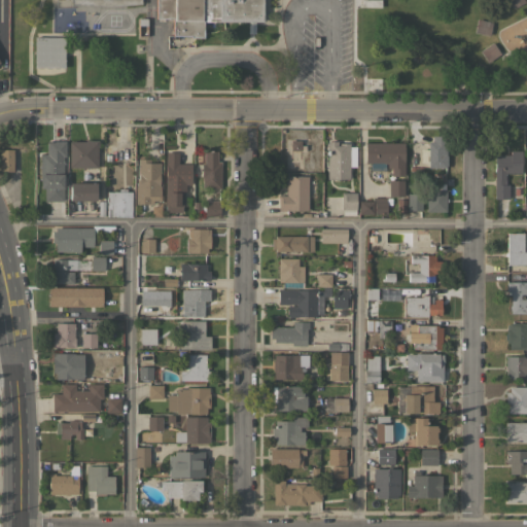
[(262,0),(262,22),(254,22),(254,34),(247,33),(247,22),(203,22),(203,38),(189,37),(189,36),(172,36),(172,19),(155,19),(155,0),(141,0),(141,4),(107,6),(72,3),(72,0),(262,0)]
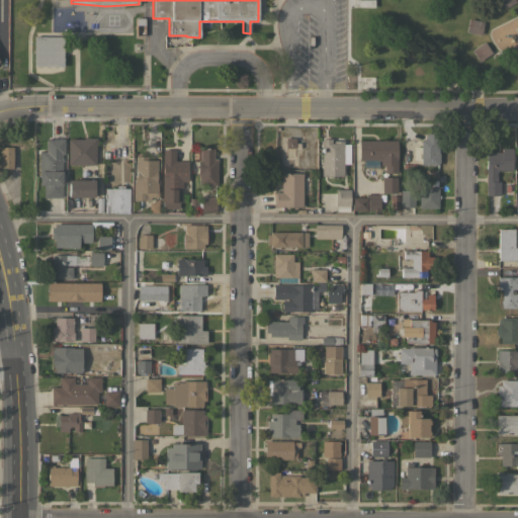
[(515,0),(516,2),(504,8),(500,0),(515,0)]
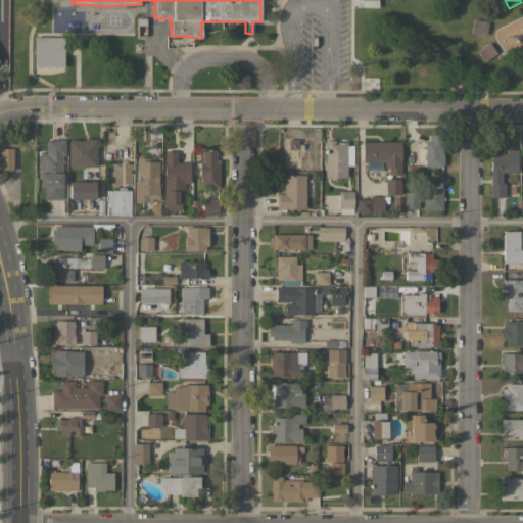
[(488,21),(485,35),(470,32),(473,18),(488,21)]
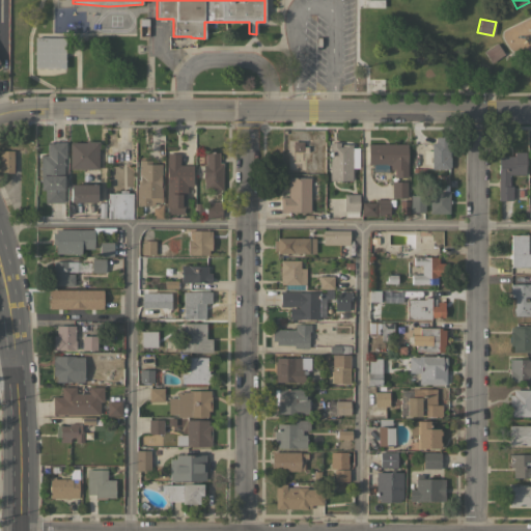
[(64,37),(65,67),(34,67),(34,37),(64,37)]
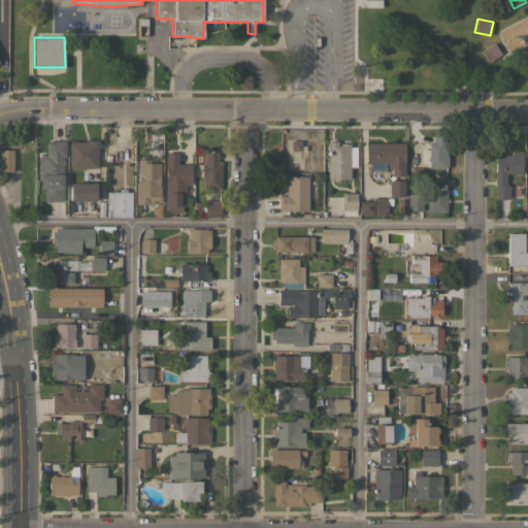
[(494,42),(501,54),(488,62),(481,51),(494,42)]
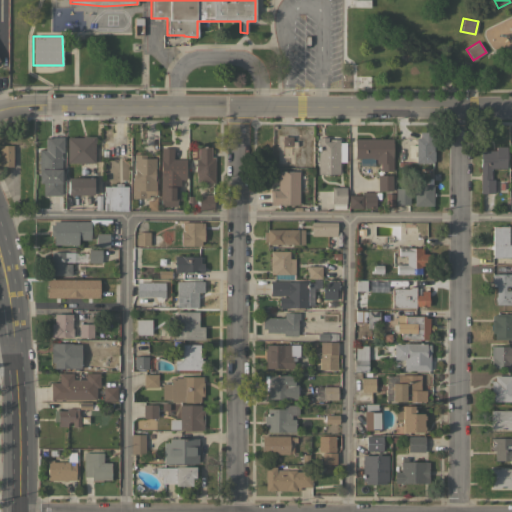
[(433,151),(434,151),(434,161),(432,161),(432,162),(415,162),(415,157),(408,158),(408,145),(415,145),(415,138),(419,138),(419,132),(433,132),(433,151)]
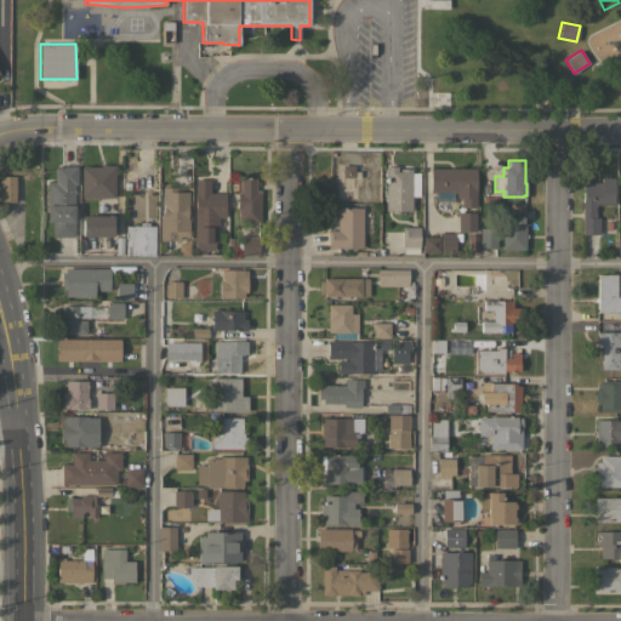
[(101,166),(101,165),(115,165),(115,174),(114,174),(114,198),(81,198),(81,166),(101,166)]
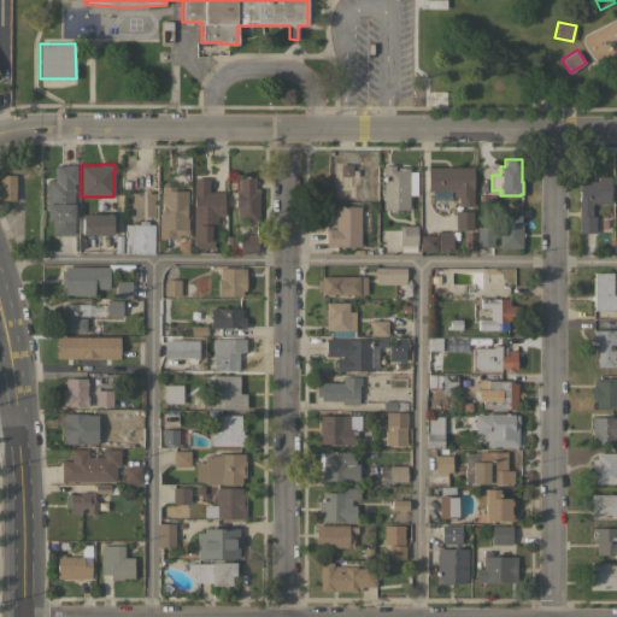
[(74,235),(52,235),(52,219),(46,219),(46,204),(51,204),(51,181),(54,181),(54,165),(76,165),(76,183),(74,183),(74,235)]
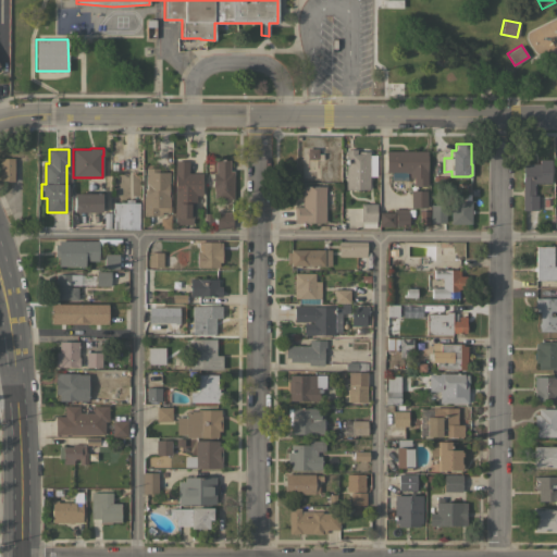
[(369,188),(346,188),(346,149),(356,149),(356,153),(358,153),(358,150),(369,150),(369,188)]
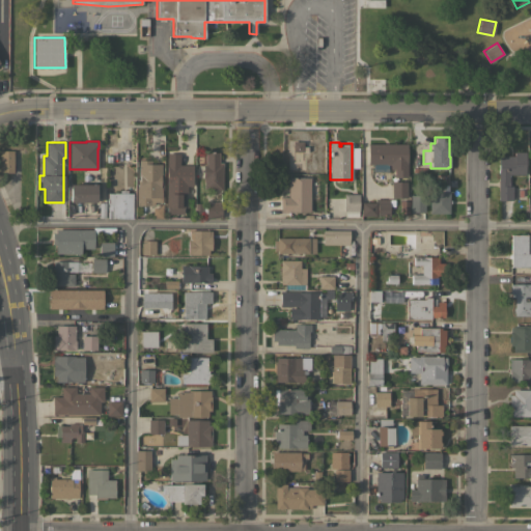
[(407,143),(407,177),(394,177),(394,169),(390,169),(390,165),(370,165),(370,164),(367,164),(367,143),(407,143)]
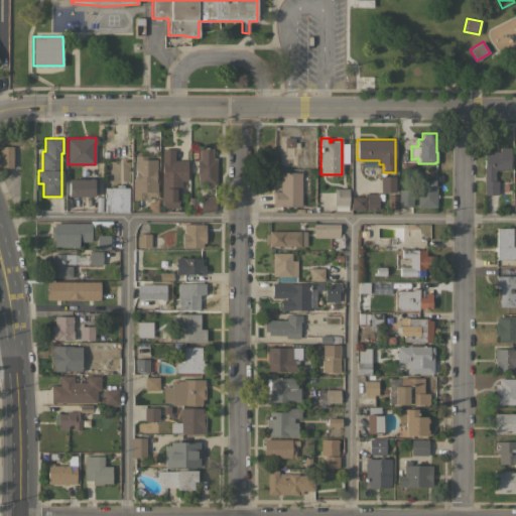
[(0,145),(12,145),(12,167),(0,167),(0,145)]
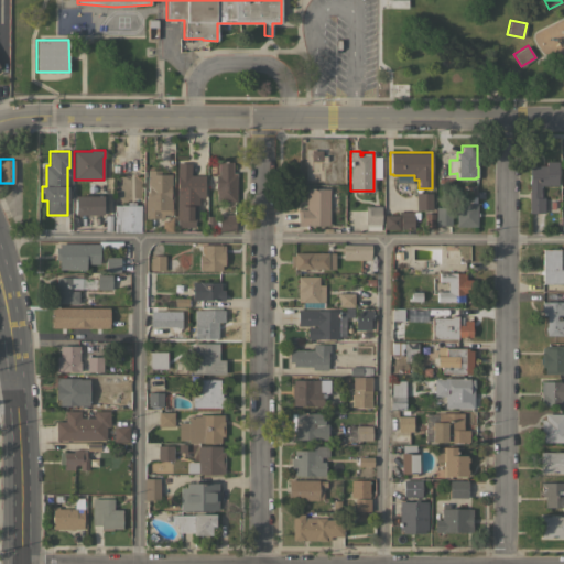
[(236,202),(216,202),(216,190),(215,190),(215,188),(213,188),(213,175),(218,175),(218,161),(231,161),(231,173),(236,173),(236,202)]
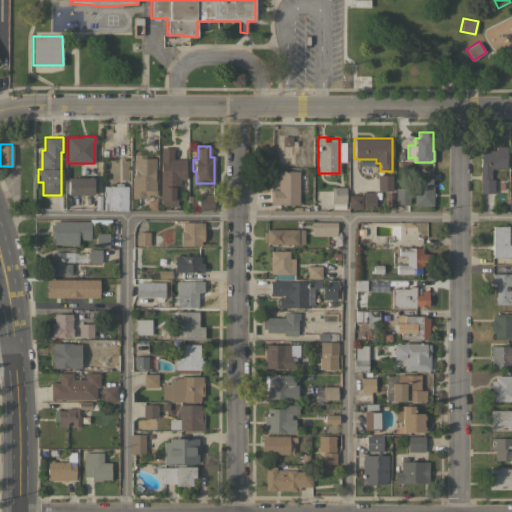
[(480,150),(495,150),(495,146),(506,146),(506,168),(490,168),(490,179),(494,179),(494,193),(480,193),(480,150)]
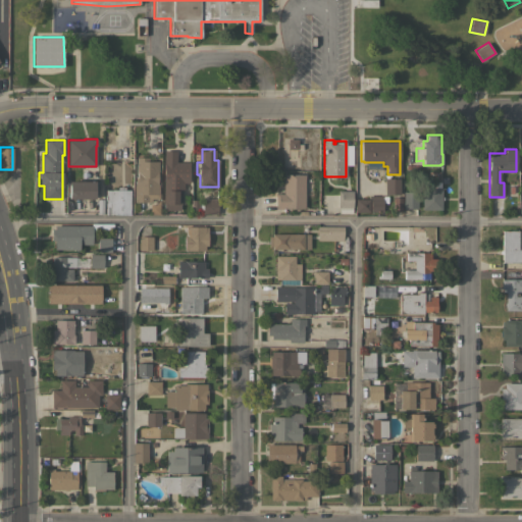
[(163,150),(176,150),(176,161),(189,161),(189,181),(183,181),(183,189),(180,189),(180,203),(163,203),(163,150)]
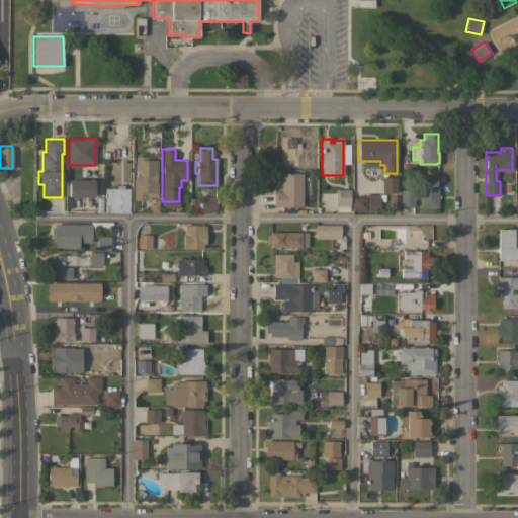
[(158,196),(150,196),(150,200),(133,200),(133,183),(134,183),(134,176),(136,176),(135,156),(148,156),(148,159),(156,159),(157,172),(156,172),(156,182),(157,182),(157,192),(158,196)]
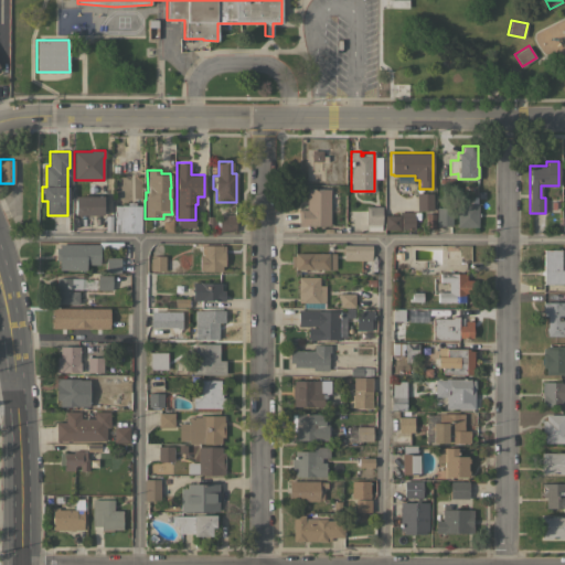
[(329,225),(298,225),(298,209),(306,209),(306,189),(329,189),(329,225)]
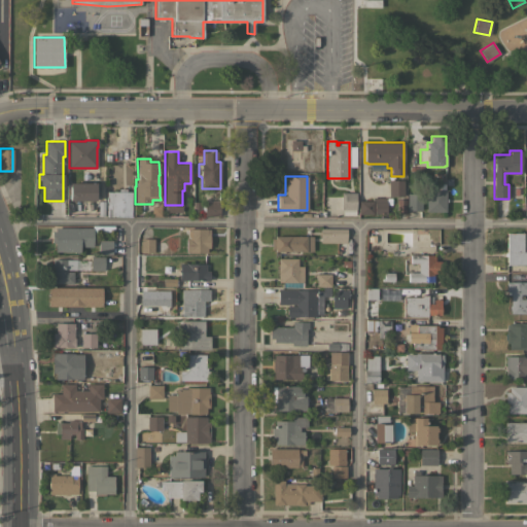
[(402,179),(403,196),(388,196),(388,180),(402,179)]
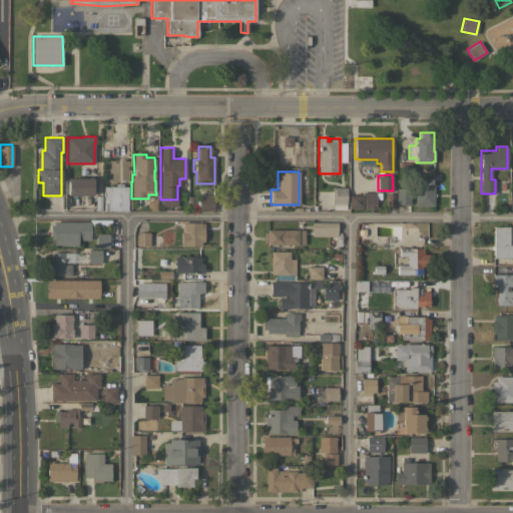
[(93,178),(92,195),(68,195),(68,178),(93,178)]
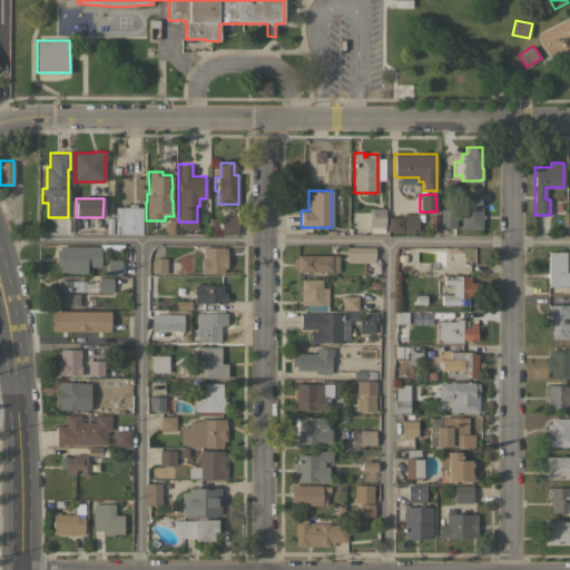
[(460,198),(481,198),(481,228),(461,228),(460,198)]
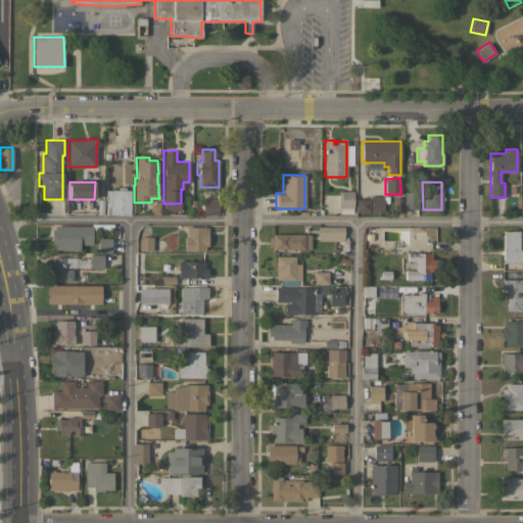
[(117,190),(117,187),(125,187),(125,190),(130,190),(130,215),(105,215),(105,190),(117,190)]
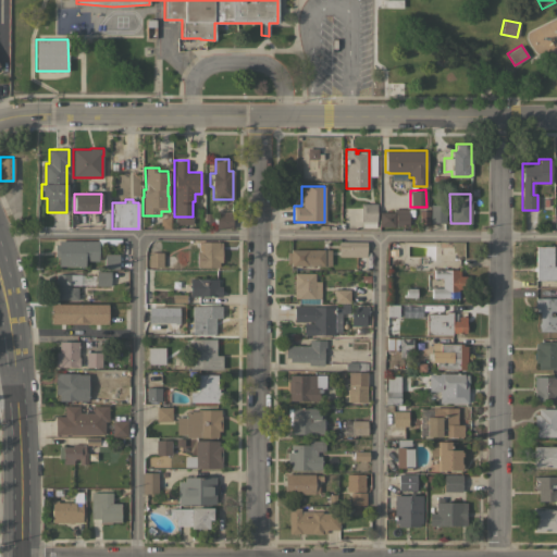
[(376,221),(360,221),(360,203),(376,203),(376,221)]
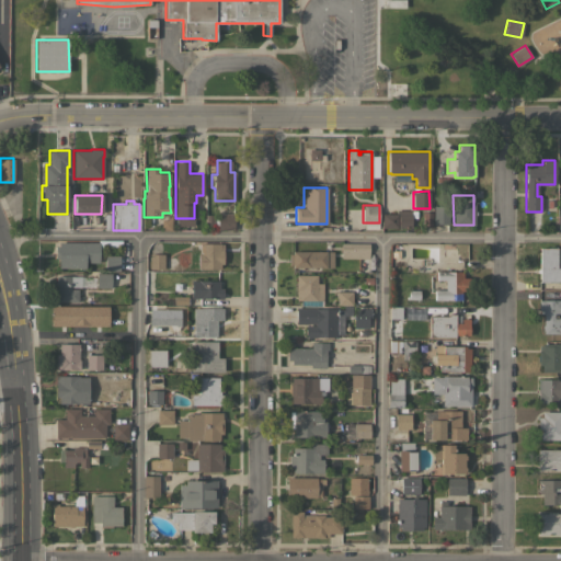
[(448,206),(448,222),(433,224),(433,206),(448,206)]
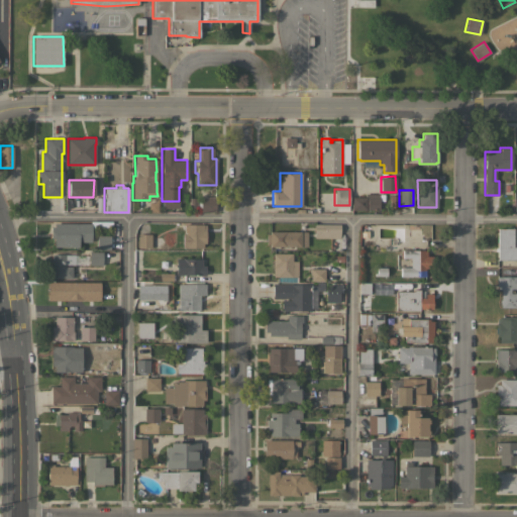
[(351,210),(351,197),(365,197),(365,194),(379,194),(379,209),(351,210)]
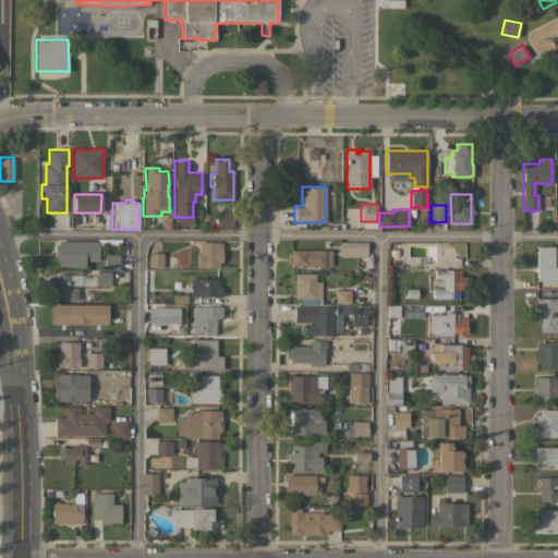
[(216,229),(216,213),(232,213),(232,229),(216,229)]
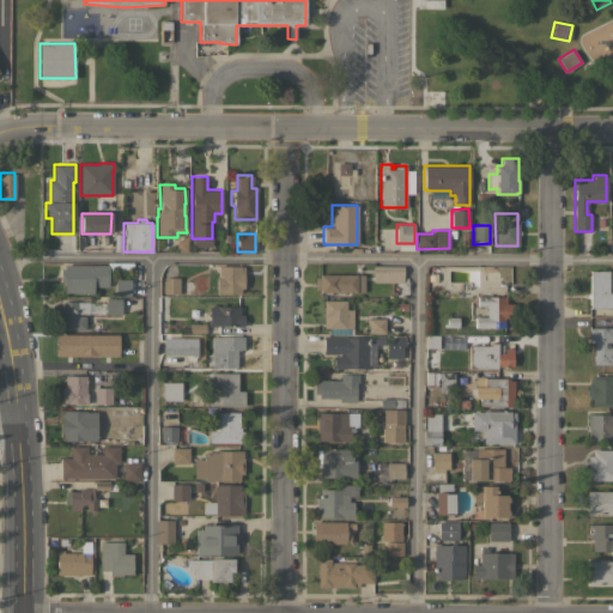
[(132,262),(132,272),(108,272),(108,286),(92,286),(92,292),(62,292),(62,283),(60,283),(60,268),(64,268),(64,265),(107,265),(107,262),(132,262)]
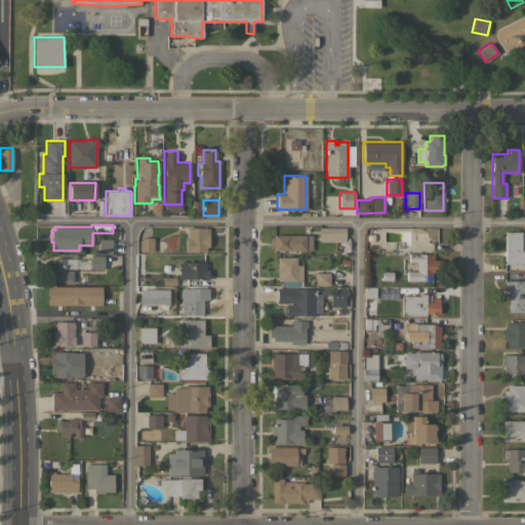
[(345,242),(319,242),(319,228),(345,227),(345,242)]
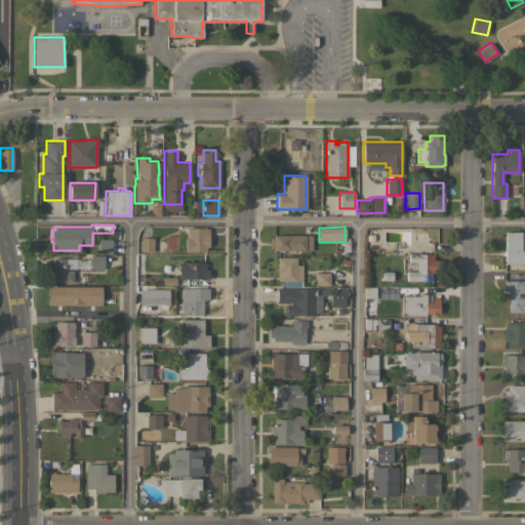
[(208,247),(205,247),(205,251),(185,251),(185,238),(176,238),(176,233),(179,229),(187,229),(187,228),(208,228),(208,247)]
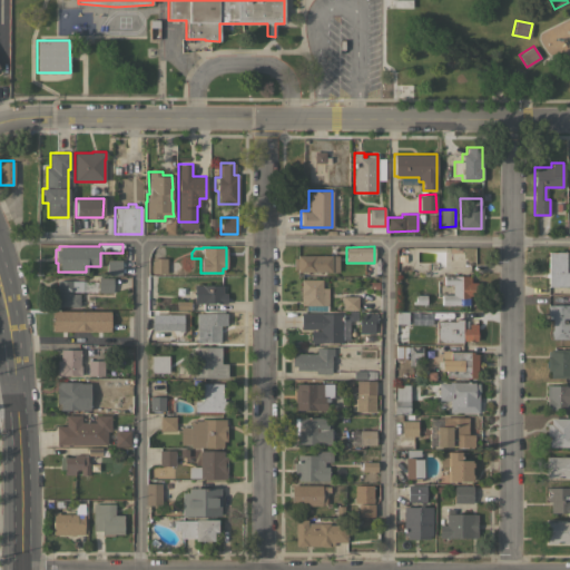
[(569,286),(548,286),(548,252),(566,252),(566,272),(569,272),(569,286)]
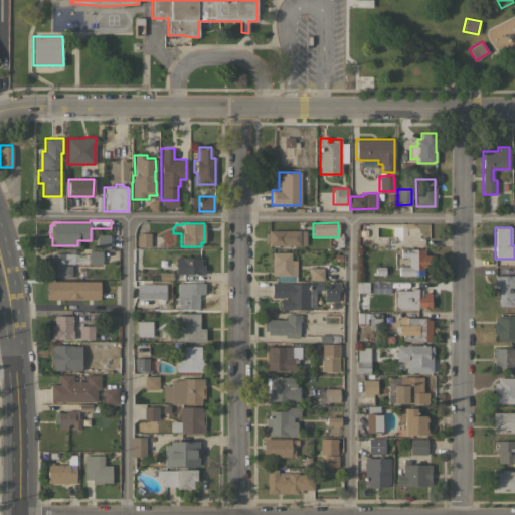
[(268,245),(269,243),(265,243),(265,232),(268,232),(268,230),(306,230),(306,245),(268,245)]
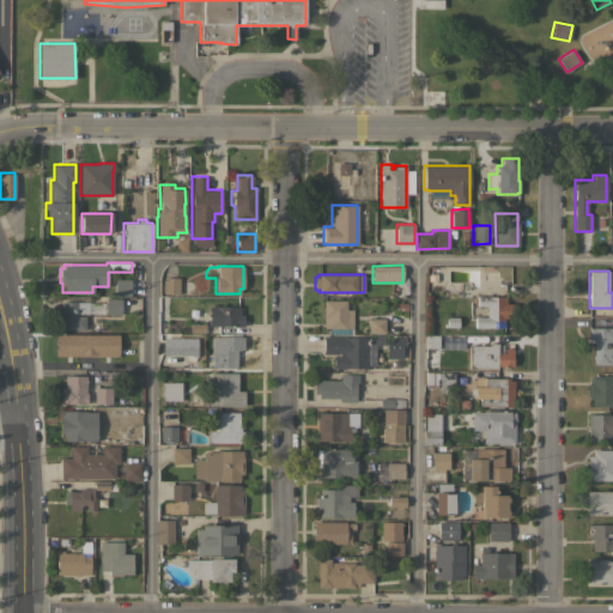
[(178,277),(178,293),(163,293),(163,277),(178,277)]
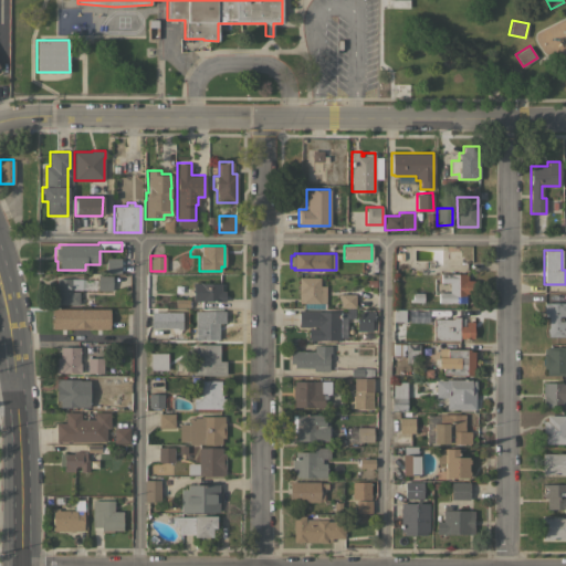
[(105,258),(119,258),(119,272),(105,272),(105,258)]
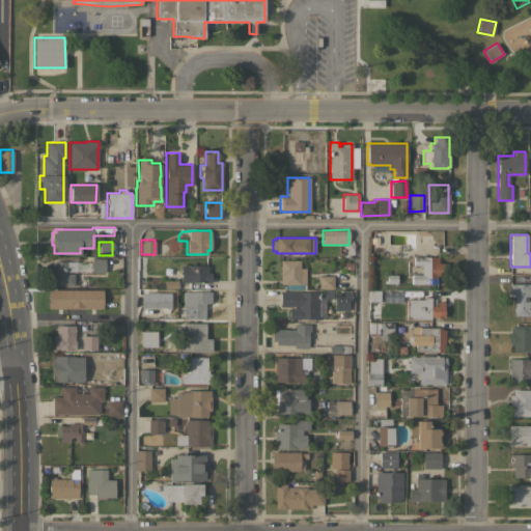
[(438,245),(438,252),(414,253),(414,245),(438,245)]
